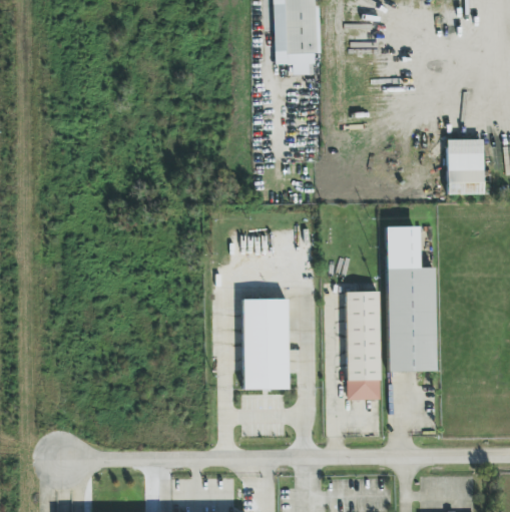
[(276,0),(277,64),(294,64),(294,75),(316,74),(316,53),(321,53),(321,5),(316,5),(316,0),(276,0)]
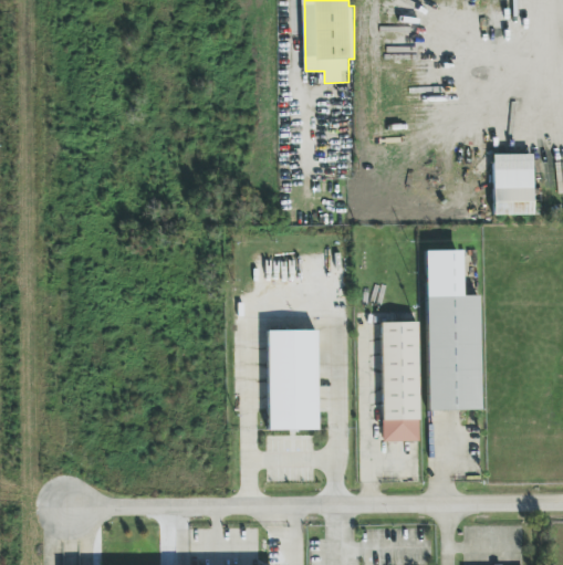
[(534,154),(496,154),(496,215),(535,215),(534,154)]
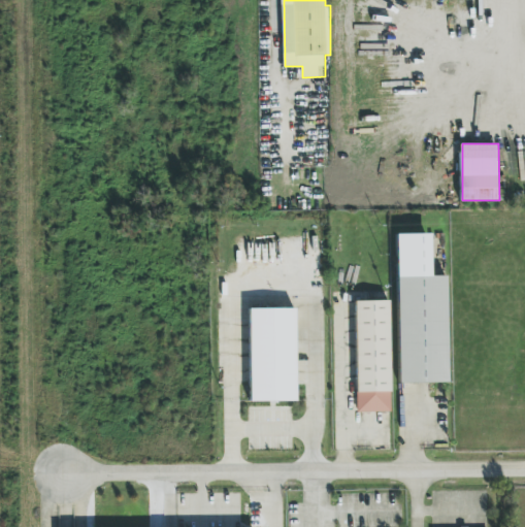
[(398,234),(401,383),(450,382),(449,275),(433,275),(432,233),(398,234)]
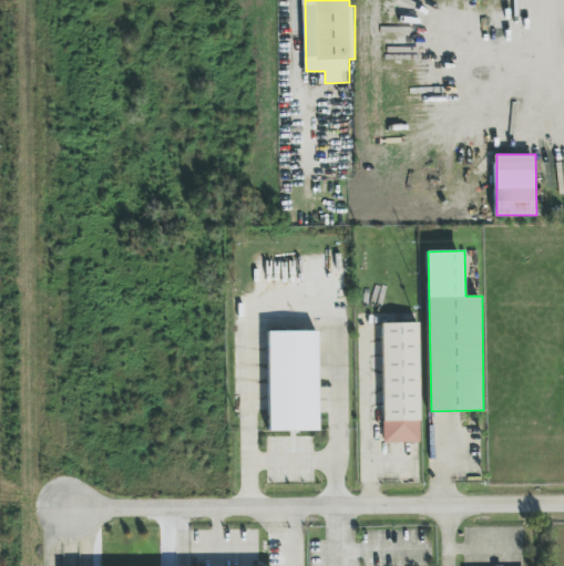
[(422,442),(420,321),(385,322),(386,442),(422,442)]
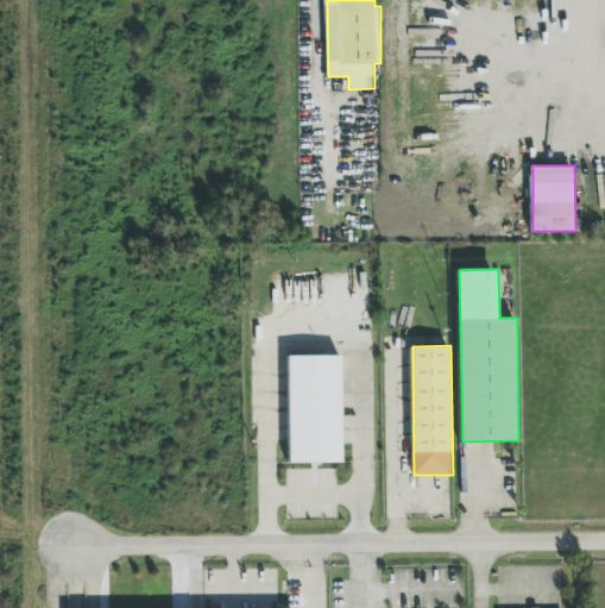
[(342,356),(289,356),(290,463),(344,462),(342,356)]
